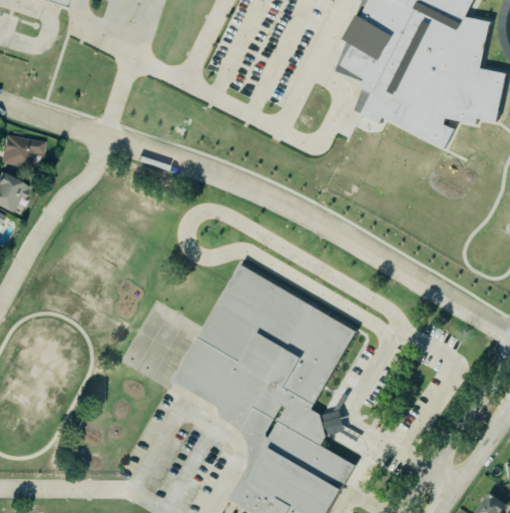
[(67,0),(65,8),(39,0),(67,0)]
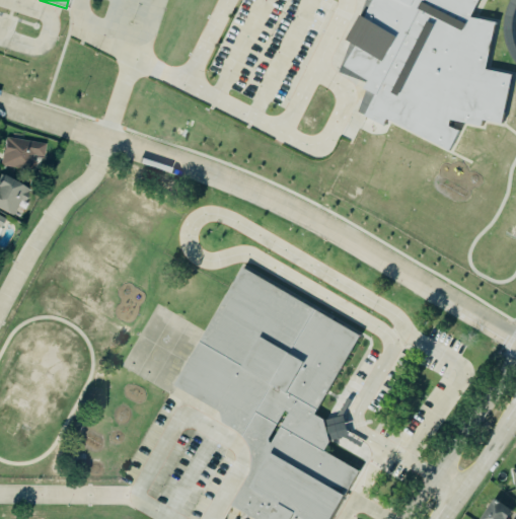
[(371,0),(363,16),(359,14),(345,39),(354,45),(342,66),(367,81),(362,88),(373,93),(361,116),(382,126),(385,119),(447,151),(461,124),(483,128),(482,121),(502,125),(512,75),(485,69),(496,22),(470,17),(478,0),(371,0)]
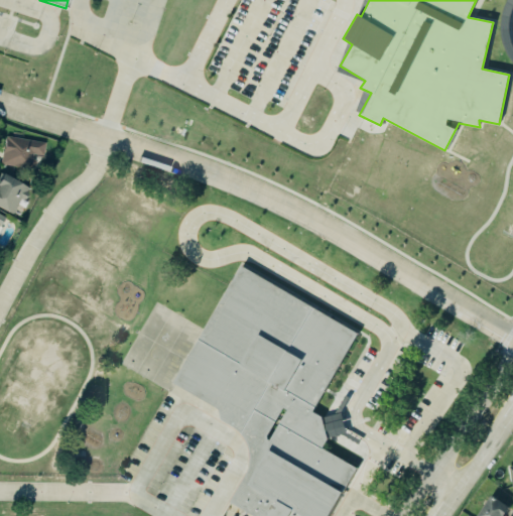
[(0,143),(1,137),(3,138),(3,135),(41,142),(39,154),(28,152),(27,157),(31,158),(32,161),(31,166),(28,168),(0,163),(0,143)]
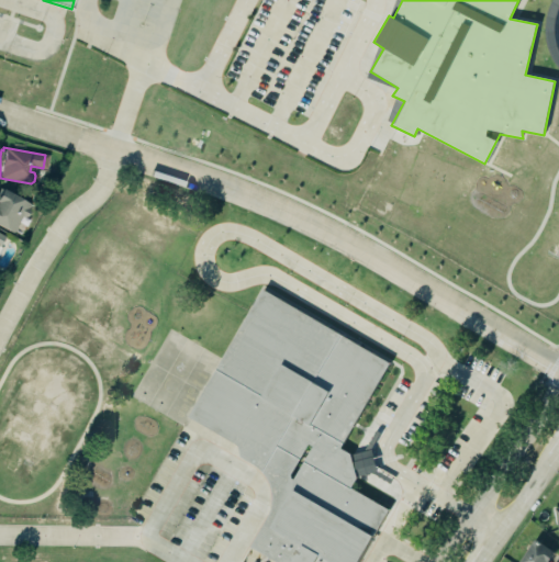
[(0,189),(28,203),(25,208),(26,211),(24,215),(21,216),(19,214),(13,225),(14,227),(12,231),(10,231),(0,226),(0,189)]
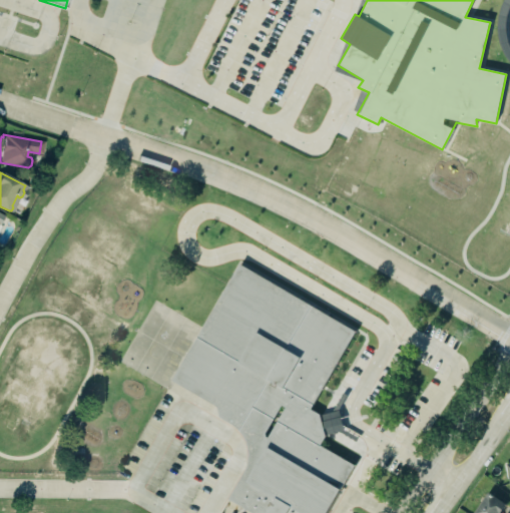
[(171,380),(238,264),(356,331),(311,409),(321,414),(326,436),(321,445),(355,465),(326,512),(251,512),(227,498),(240,477),(244,469),(247,463),(247,457),(247,449),(245,442),(242,435),(239,431),(236,428),(232,424),(219,417),(216,406),(171,380)]
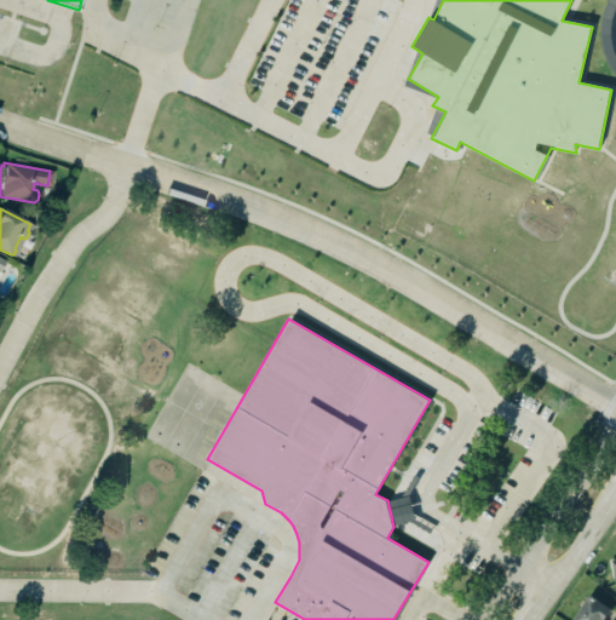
[(573,619),(602,619),(608,606),(582,596),(573,619)]
